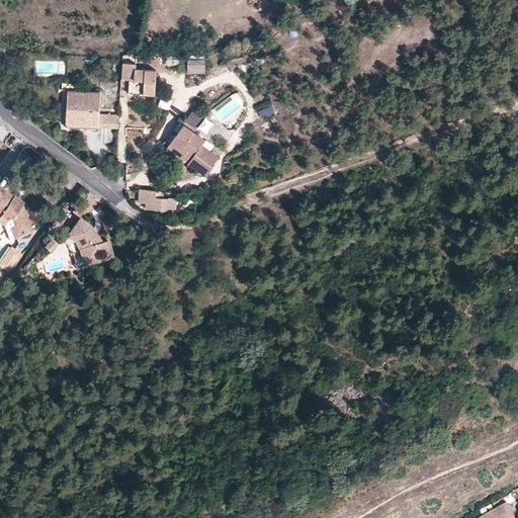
[(166,57),(165,64),(177,66),(178,59),(166,57)]
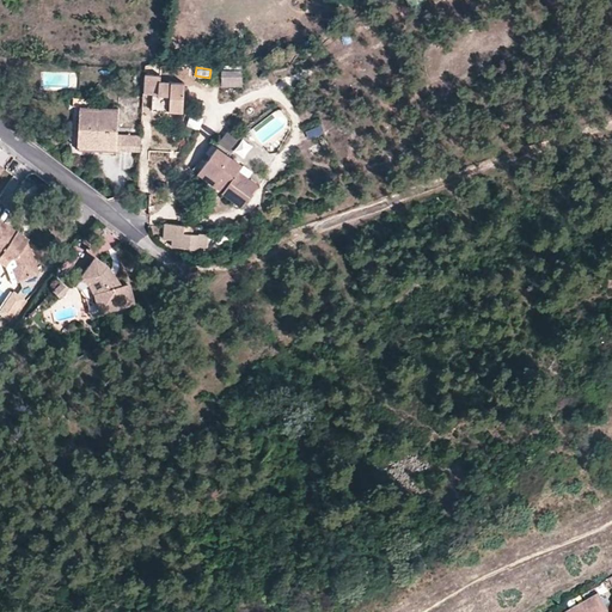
[(221,72),(221,87),(242,87),(242,71),(221,72)]
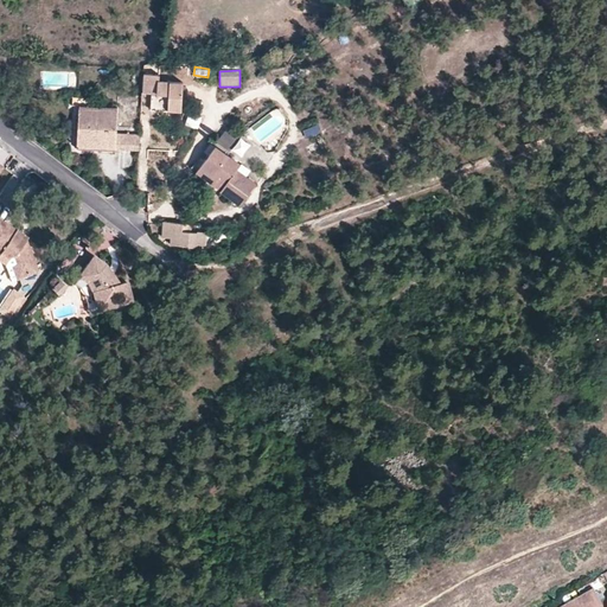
[(159,77),(142,77),(142,96),(152,96),(152,106),(170,107),(170,112),(183,113),(183,84),(159,83),(159,77)]
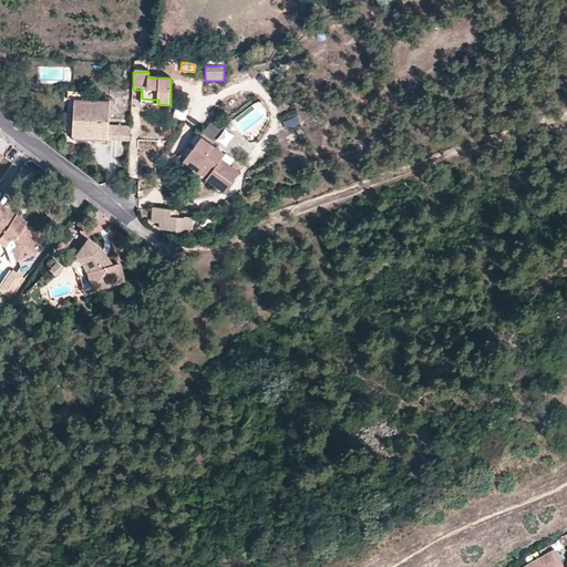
[(107,125),(109,101),(73,100),(71,140),(86,141),(86,136),(107,137),(107,125)]
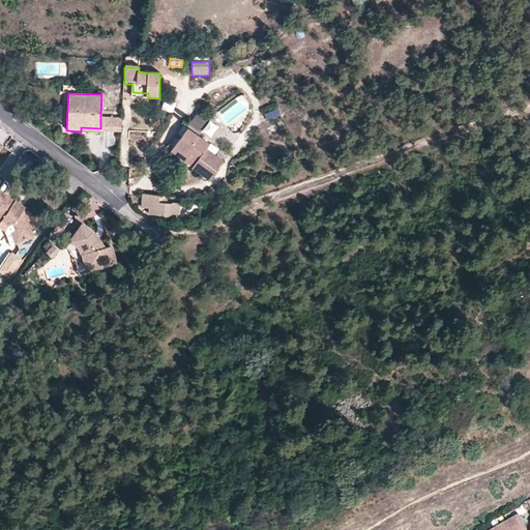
[(218,124),(208,117),(212,112),(202,105),(188,123),(208,138),(218,124)]
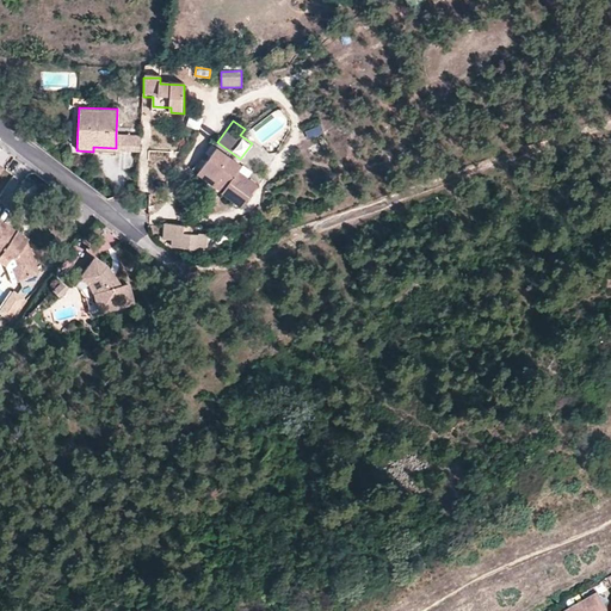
[(304,129),(307,139),(321,135),(319,124),(304,129)]
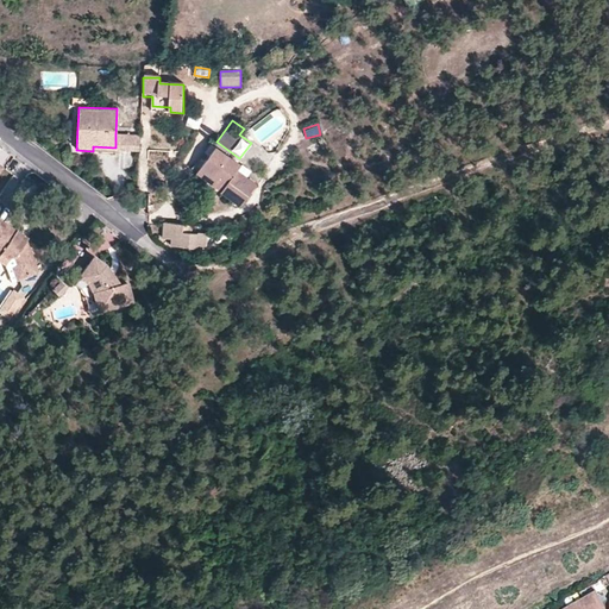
[(115,148),(115,152),(139,154),(140,136),(115,135),(115,148)]
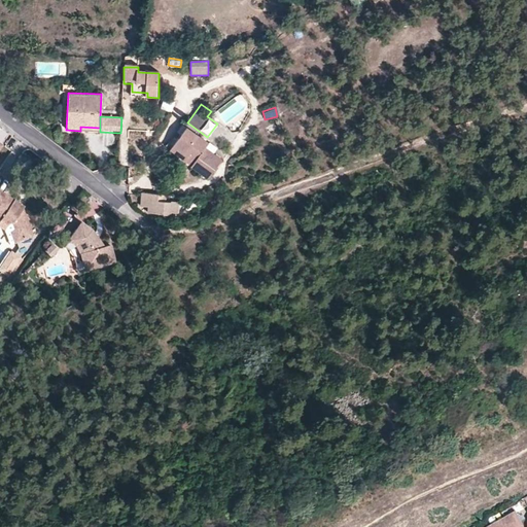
[(186,128),(173,145),(195,162),(190,166),(207,179),(221,160),(205,147),(207,144),(186,128)]
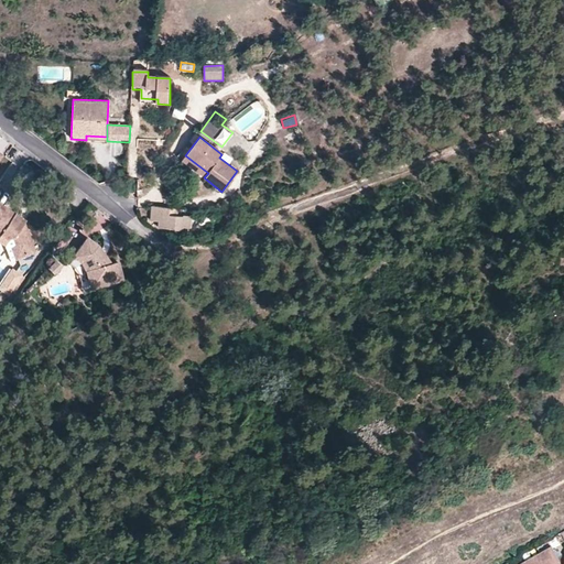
[(182,161),(204,177),(208,173),(185,155),(182,161)]
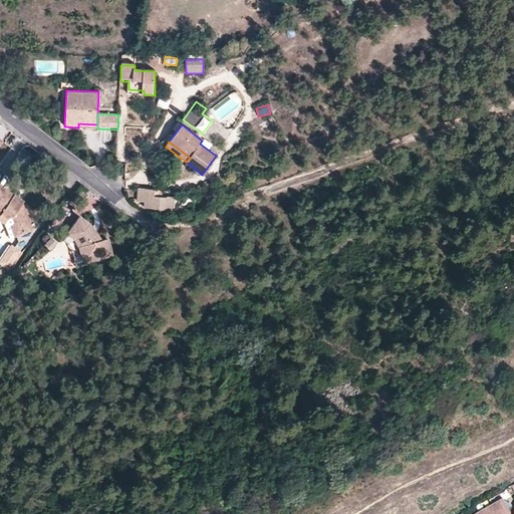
[(18,197),(0,184),(0,211),(1,212),(8,217),(12,215),(15,222),(11,224),(16,234),(32,227),(21,203),(21,204),(16,200),(18,197)]
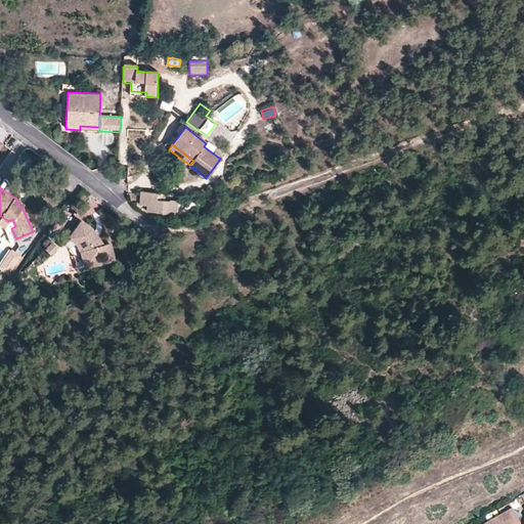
[(170,202),(163,202),(157,201),(157,194),(141,192),(140,206),(147,207),(146,212),(169,215),(170,212),(176,212),(177,202),(170,201),(170,202)]
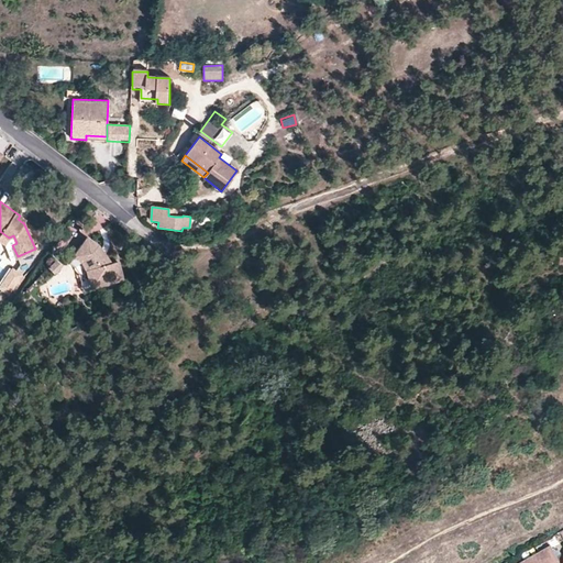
[(17,243),(13,235),(9,238),(1,232),(0,233),(0,240),(6,243),(12,258),(18,256),(12,245),(17,243)]
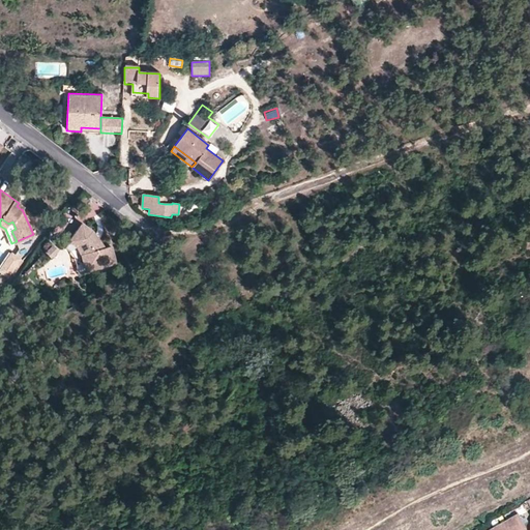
[(92,230),(81,223),(71,237),(79,241),(77,244),(82,254),(84,261),(87,260),(89,269),(115,264),(112,246),(105,248),(92,230)]
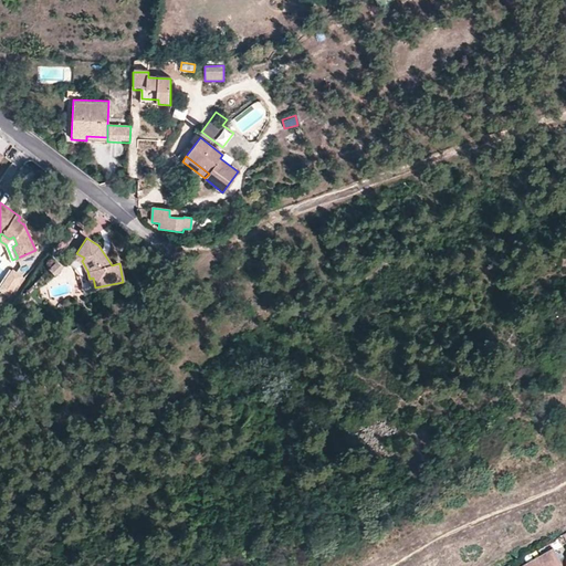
[(84,258),(76,253),(70,263),(75,266),(80,274),(84,290),(95,287),(93,278),(90,279),(87,271),(82,261),(84,258)]
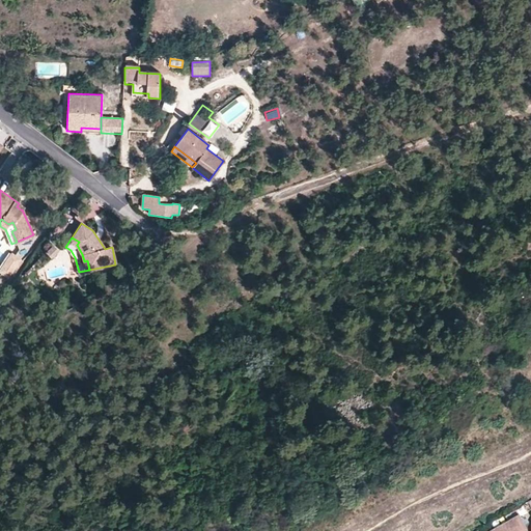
[(53,262),(61,254),(51,244),(42,251),(53,262)]
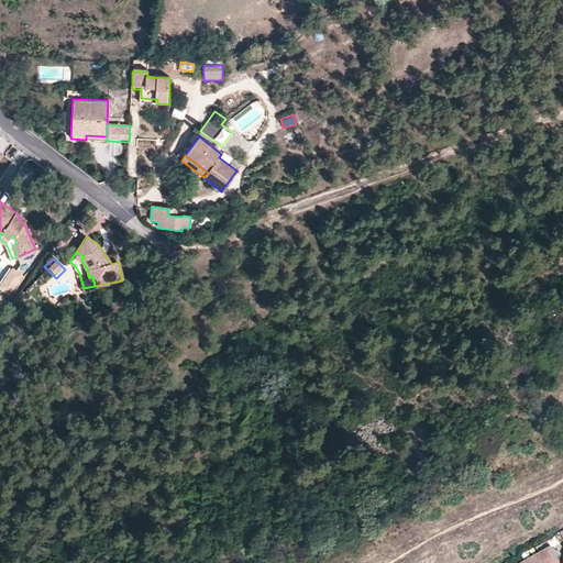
[(0,289),(13,297),(25,276),(10,266),(0,283),(0,289)]
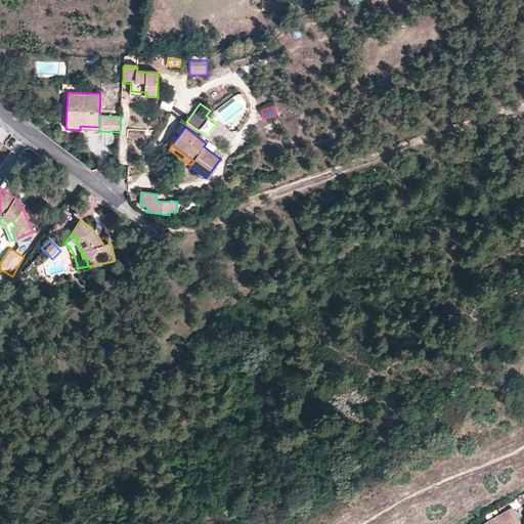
[(514,509),(486,523),(522,523),(520,519),(514,509)]
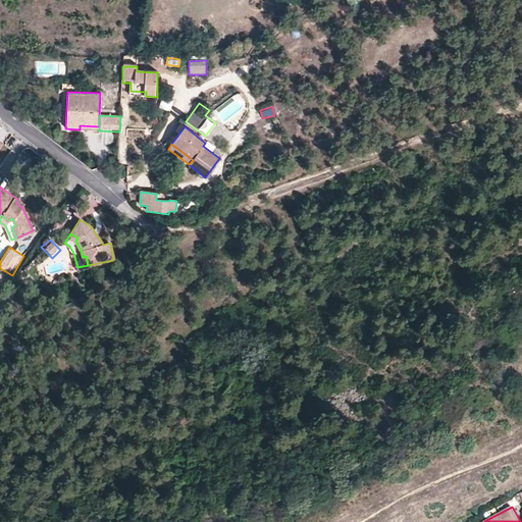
All buildings are outlined.
